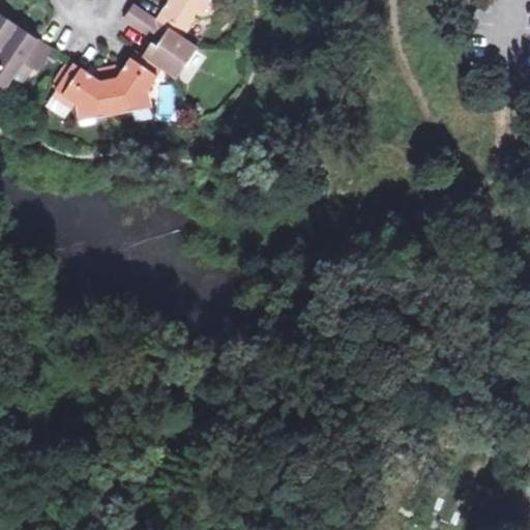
[(110,72),(93,77),(74,62),(56,90),(77,105),(80,118),(95,115),(96,120),(135,113),(134,107),(151,104),(149,89),(164,70),(179,81),(200,50),(185,39),(198,20),(208,18),(204,0),(167,0),(168,3),(155,19),(134,3),(123,19),(153,40),(143,56),(136,51),(123,69),(110,72)]
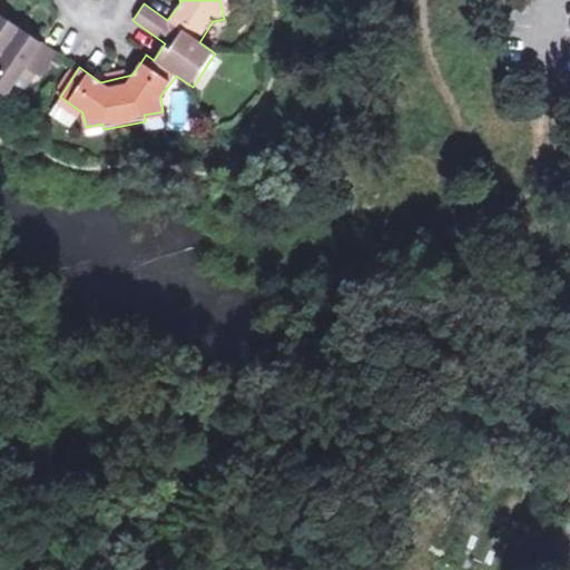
[(231,18),(227,0),(219,0),(224,19),(231,18)]
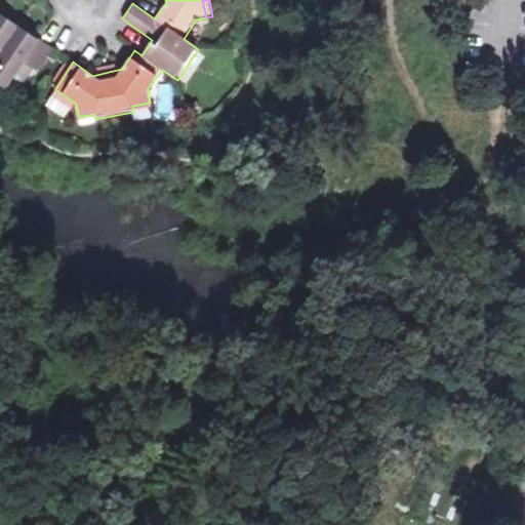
[(0,84),(6,89),(11,82),(21,88),(34,70),(39,73),(53,50),(0,13),(0,84)]
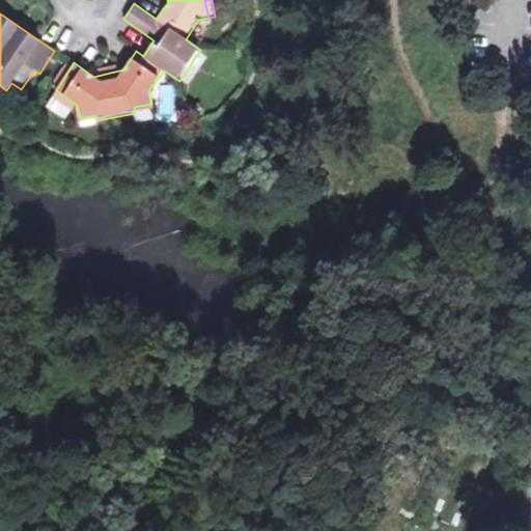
[(96,70),(93,77),(110,73),(123,70),(116,64),(96,70)]
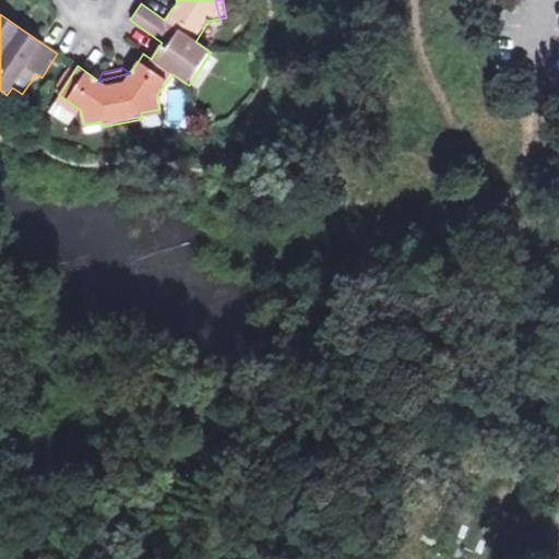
[(161,116),(159,109),(141,113),(142,119),(161,116)]
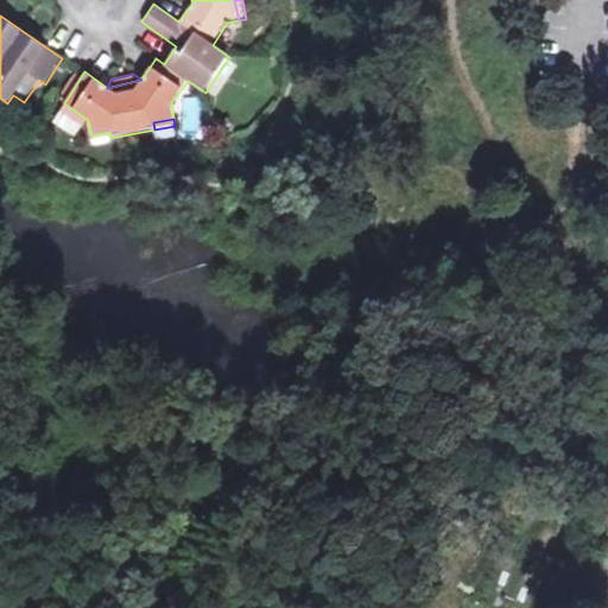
[(93,141),(111,138),(109,132),(92,135),(93,141)]
